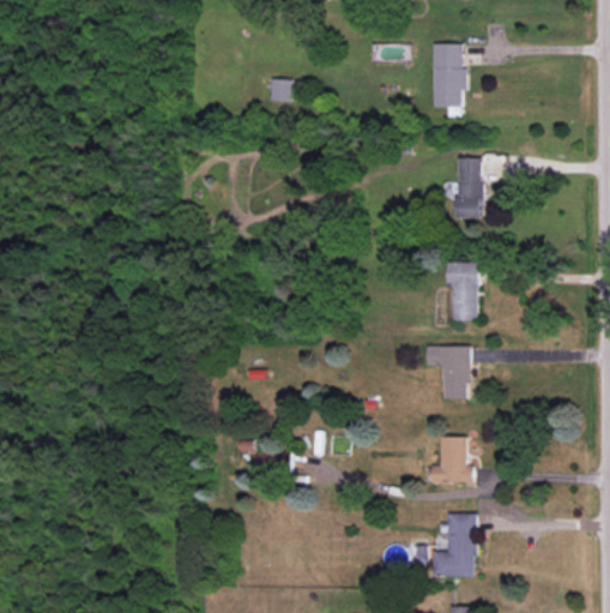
[(463,43),(432,44),(433,108),(460,107),(460,91),(464,91),(463,43)]
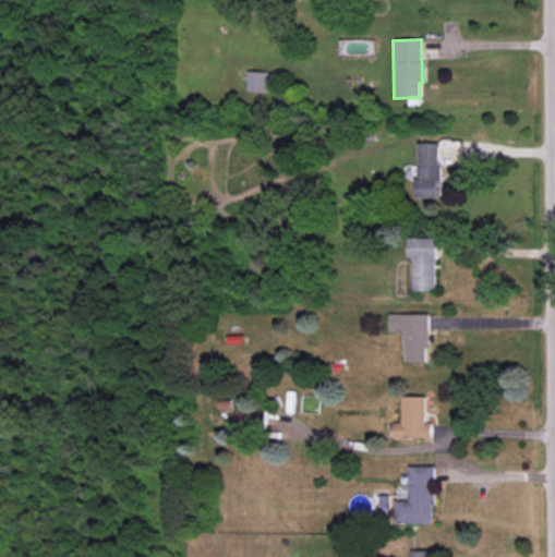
[(269,73),(245,72),(244,92),(269,93),(269,73)]
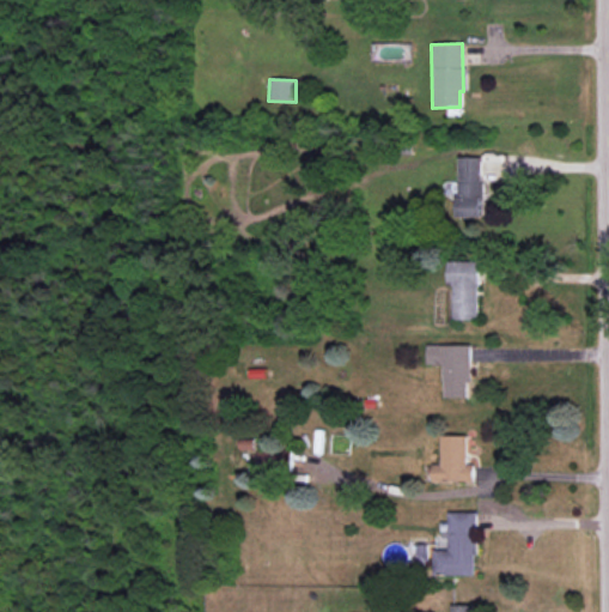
[(480,218),(481,158),(456,158),(455,218),(480,218)]
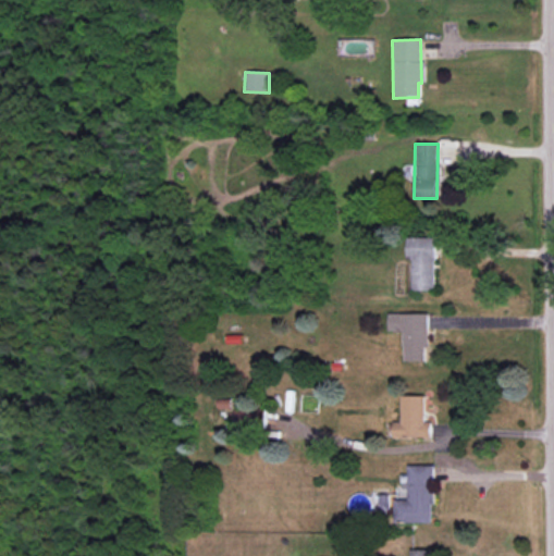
[(409,291),(433,292),(434,238),(405,238),(405,260),(410,260),(409,291)]
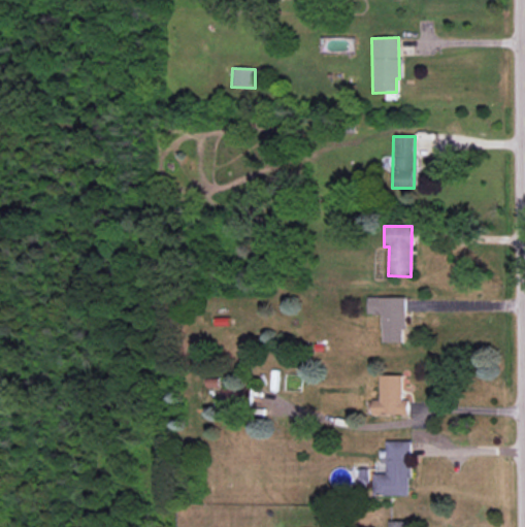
[(403,298),(366,298),(366,315),(381,315),(381,343),(403,342),(403,298)]
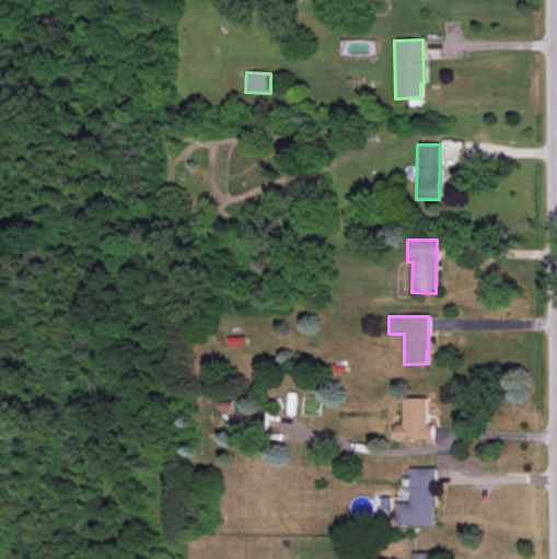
[(393,441),(431,441),(431,424),(425,424),(426,399),(402,398),(402,424),(393,424),(393,441)]
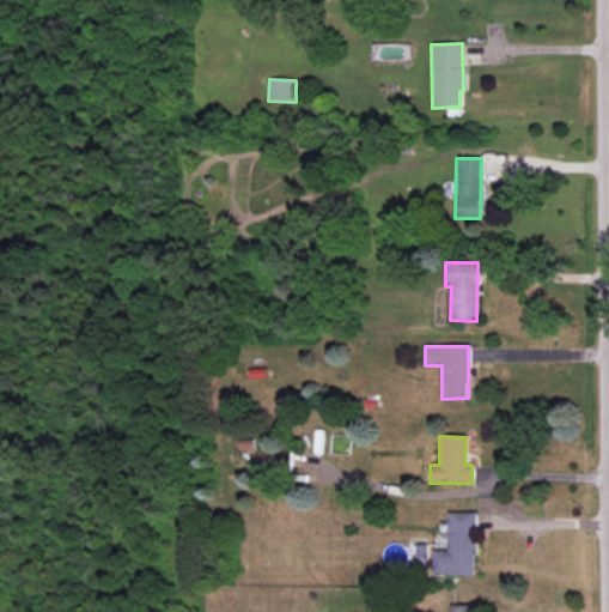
[(256,450),(256,470),(290,468),(290,450),(256,450)]
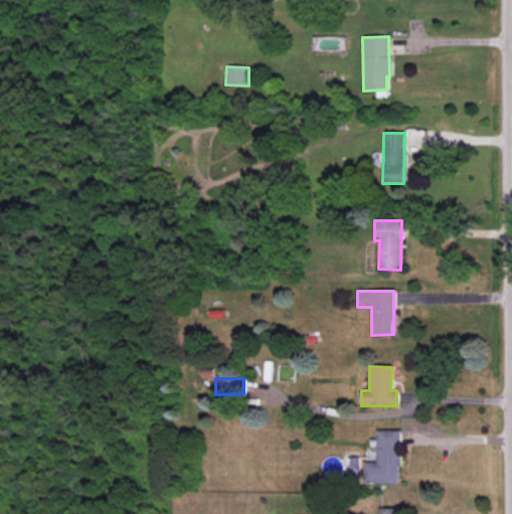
[(398,431),(375,431),(376,463),(362,463),(363,484),(399,484),(398,431)]
